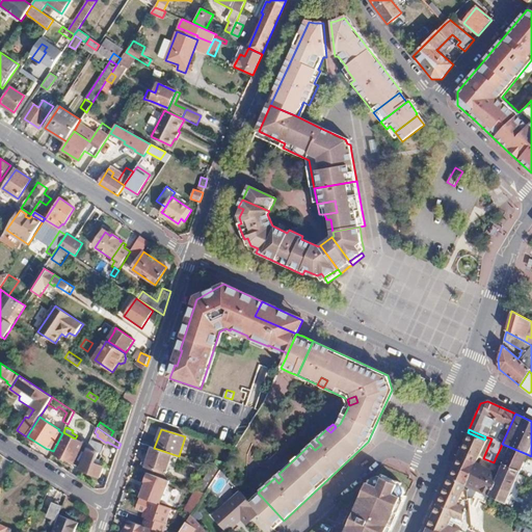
[(53,453),(80,467),(87,448),(83,446),(84,443),(75,439),(63,432),(62,433),(53,451),(53,453)]
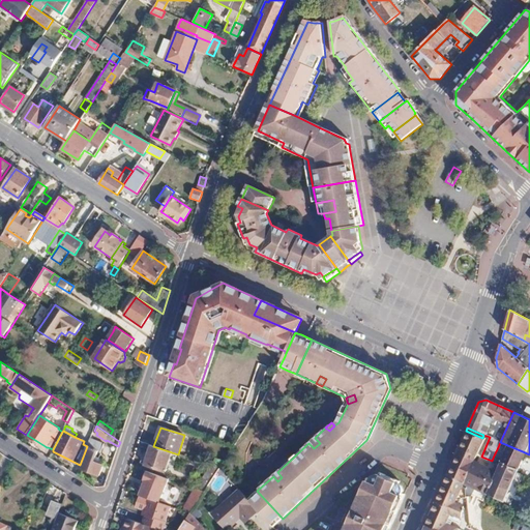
[(482,438),(466,431),(457,453),(473,461),(486,439),(482,438)]
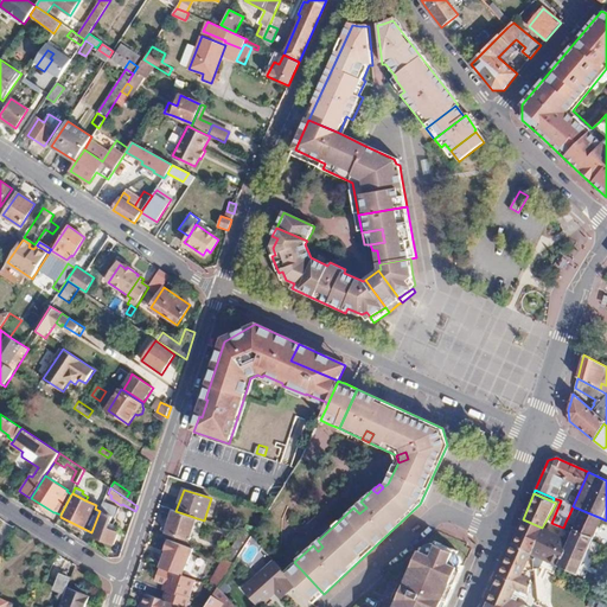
[(104,502),(100,511),(91,532),(90,536),(114,545),(119,534),(108,529),(114,516),(116,517),(120,509),(104,502)]
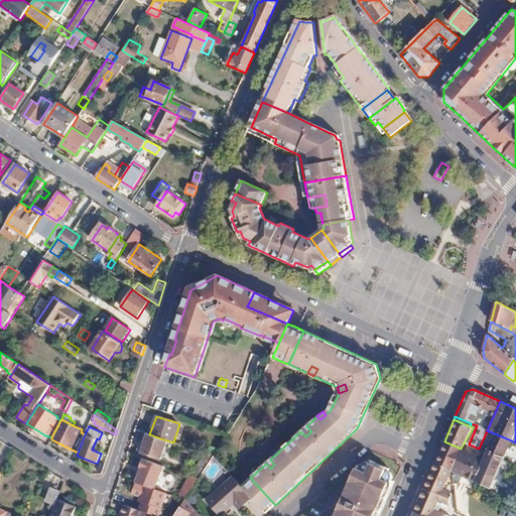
[(311,431),(306,426),(300,431),(305,436),(311,431)]
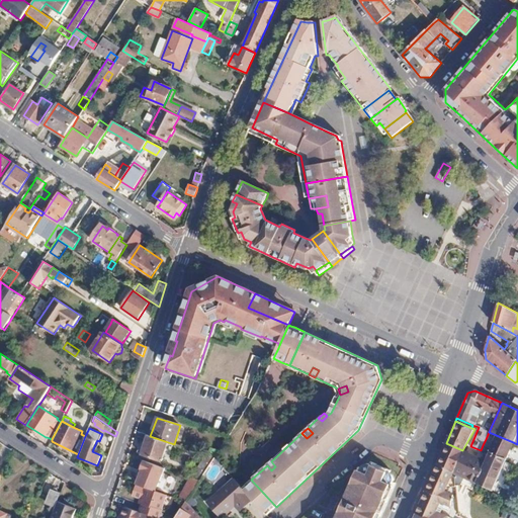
[(489,450),(507,458),(513,442),(489,432),(486,439),(493,441),(490,448),(483,445),(481,450),(488,453),(489,450)]
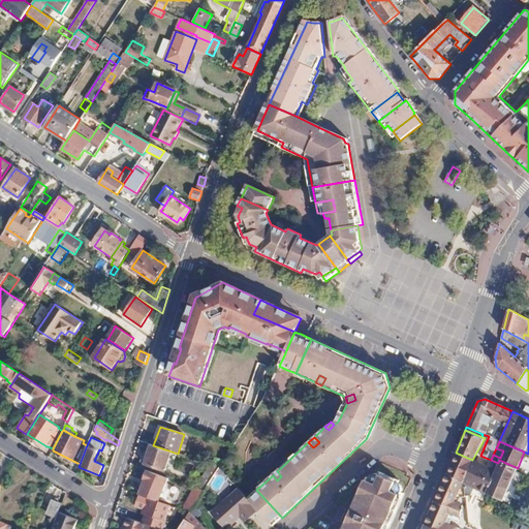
[(153,445),(152,444),(146,464),(165,471),(172,452),(153,445)]
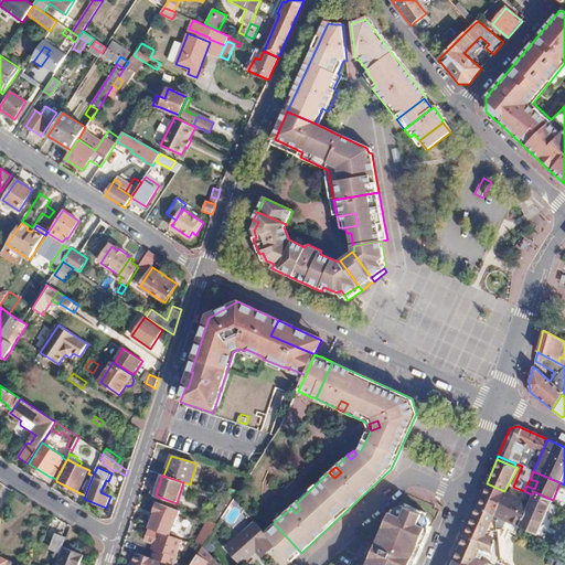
[(487,483),(477,505),(494,514),(504,491),(487,483)]
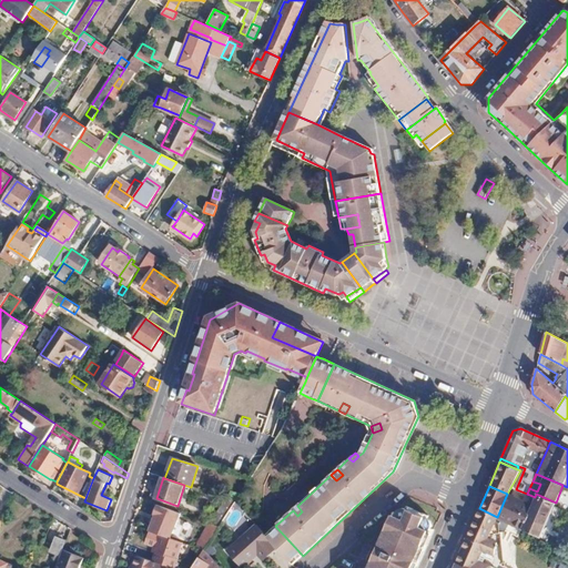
[(497,517),(509,523),(521,529),(531,504),(507,494),(497,517)]
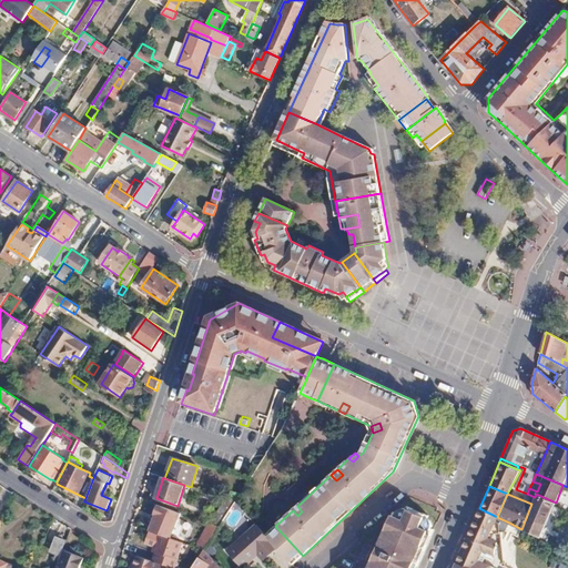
[(535,497),(531,504),(521,529),(547,540),(559,514),(553,510),(554,506),(556,503),(536,494),(535,497)]
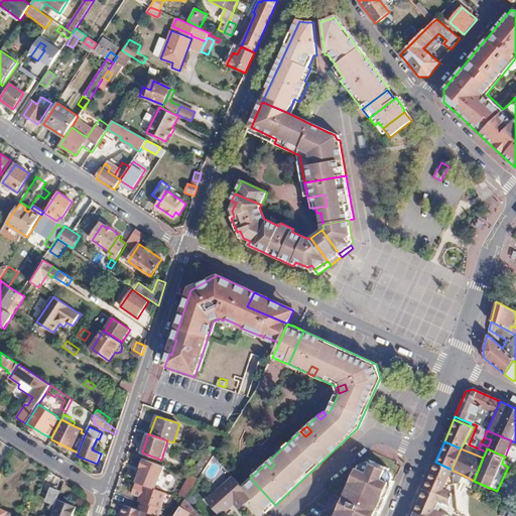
[(206,454),(191,475),(200,478),(206,468),(214,456),(206,454)]
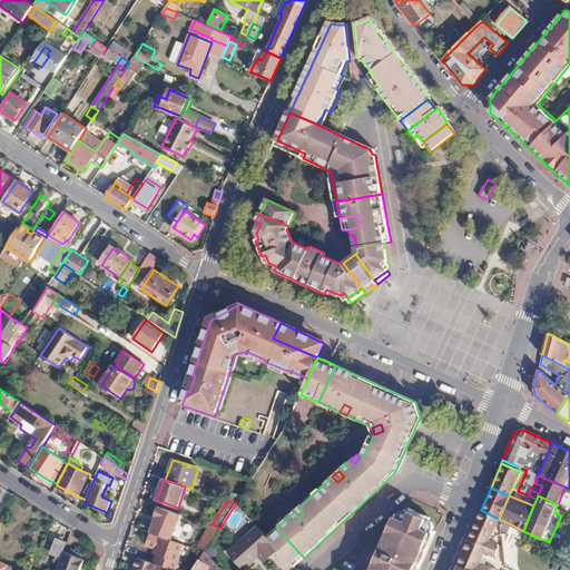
[(236,503),(227,517),(236,522),(243,511),(236,503)]
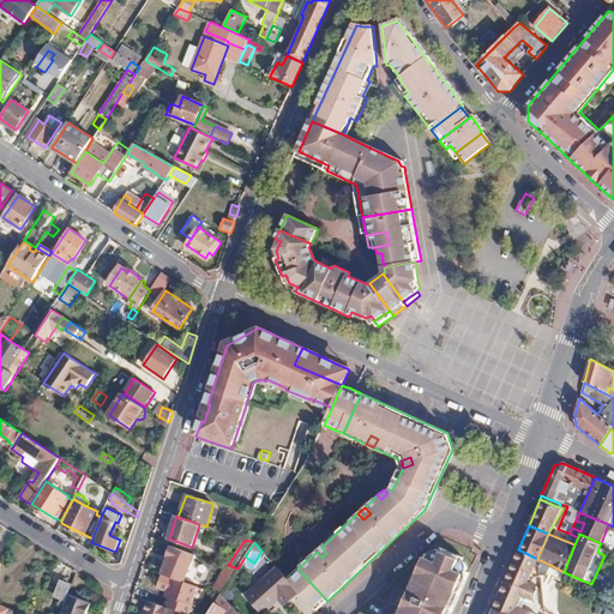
[(167,555),(170,546),(168,545),(161,565),(166,566),(169,557),(167,555)]
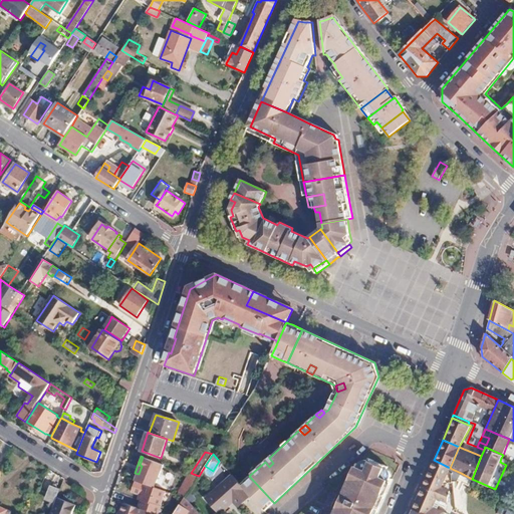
[(164,464),(143,457),(140,465),(142,466),(139,474),(138,476),(157,483),(164,464)]
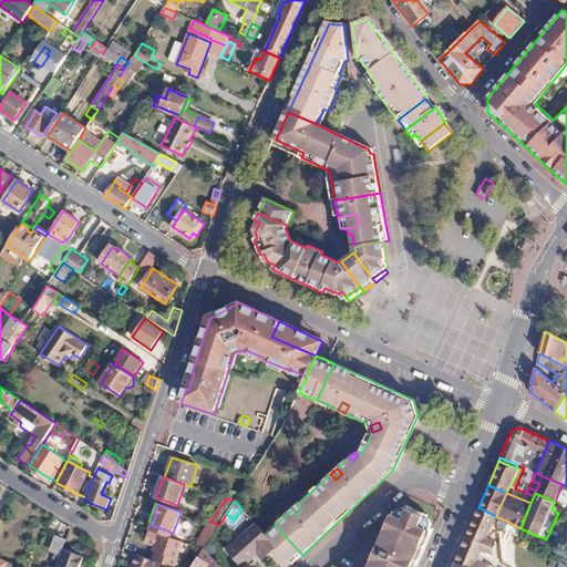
[(393,512),(392,511),(369,565),(374,566),(408,566),(410,560),(415,563),(430,528),(424,516),(426,513),(404,504),(404,506),(393,512)]
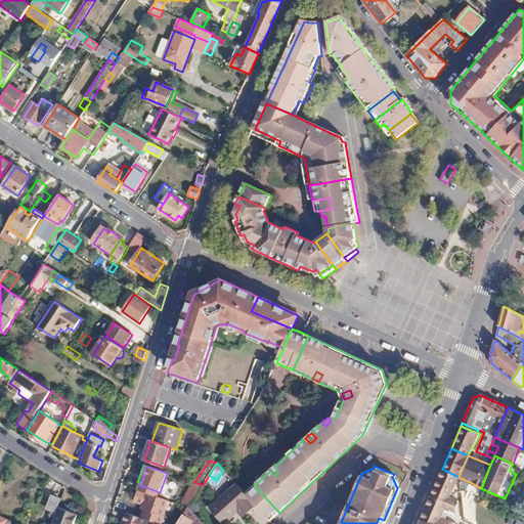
[(272,469),(270,471),(274,476),(278,472),(274,467),(272,469)]
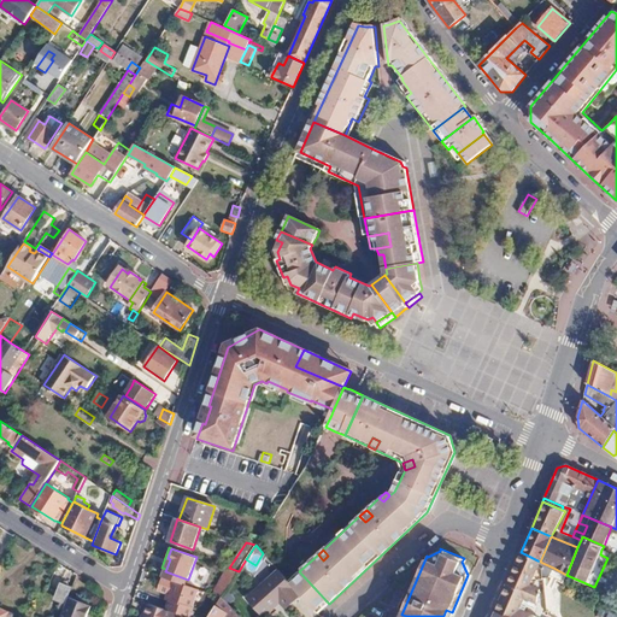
[(521,552),(501,599),(522,607),(523,605),(535,610),(538,604),(540,588),(532,585),(540,562),(521,552)]
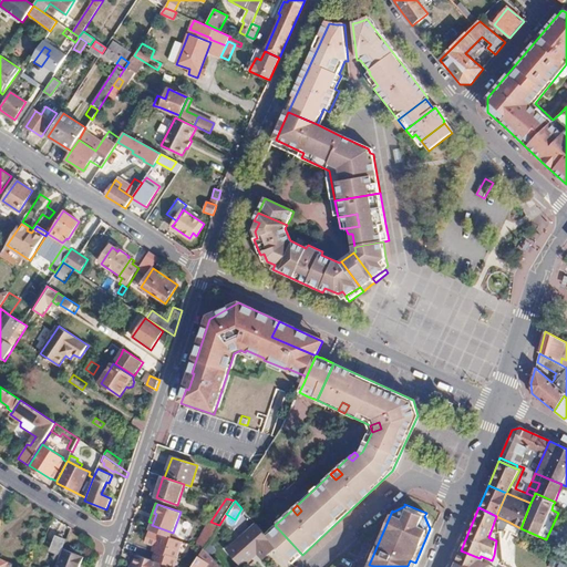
[(496,516),(498,531),(505,529),(508,522),(496,516)]
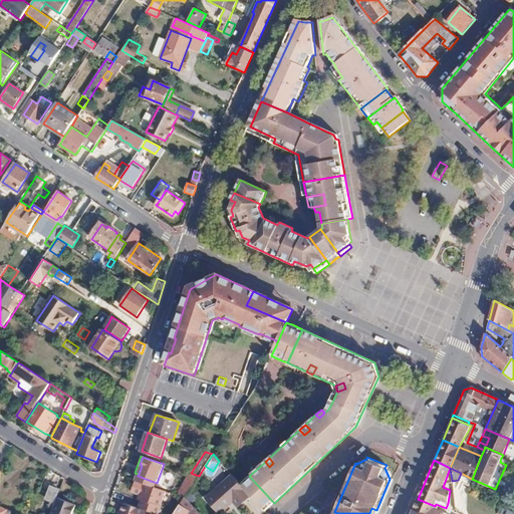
[(179,494),(185,497),(199,476),(191,473),(190,473),(179,494)]
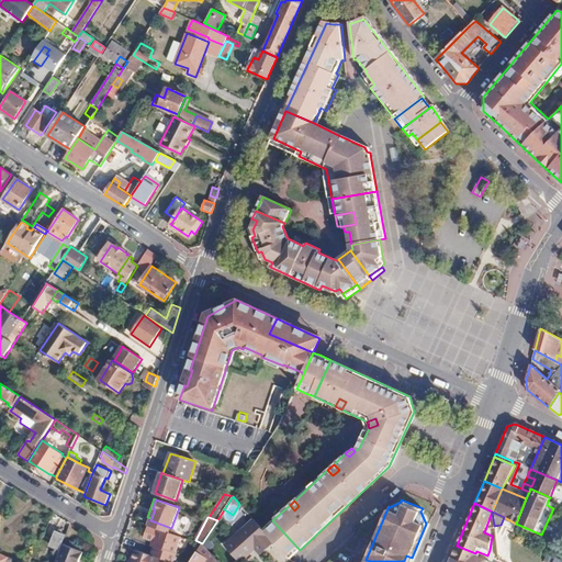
[(263,529),(254,519),(225,546),(239,561),(255,548),(258,546),(265,552),(274,542),(263,529)]
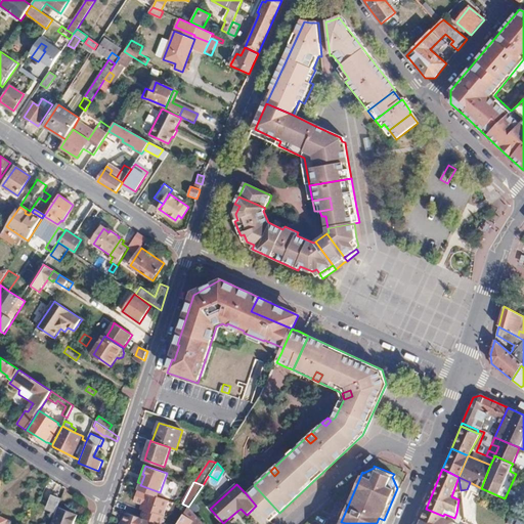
[(279,513),(254,485),(246,493),(256,506),(270,522),(279,513)]
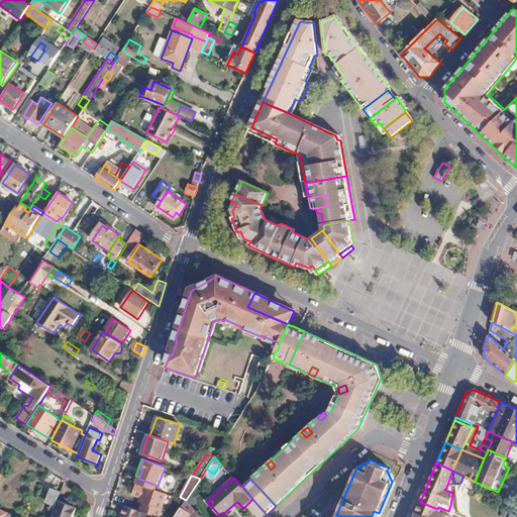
[(162,510),(167,494),(146,487),(140,502),(142,503),(139,511),(143,513),(154,516),(157,516),(160,516),(163,510),(162,510)]
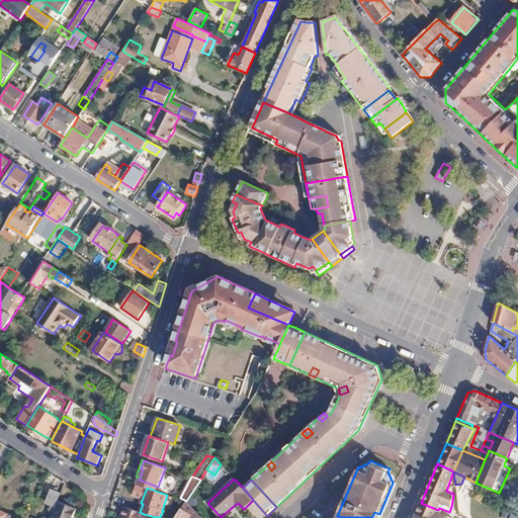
[(50,510),(54,512),(58,501),(61,494),(52,491),(47,504),(52,506),(50,510)]
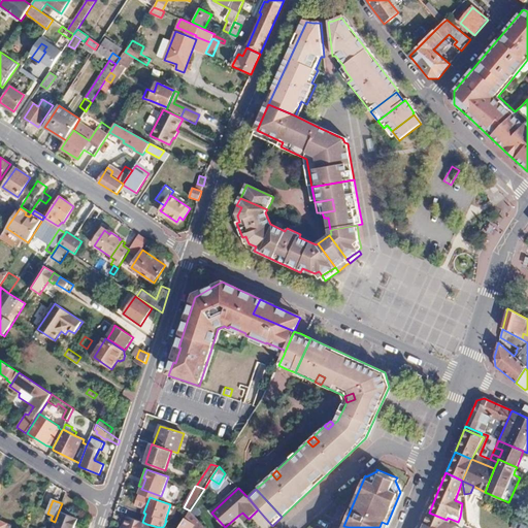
[(59,510),(55,522),(52,527),(73,527),(78,518),(59,510)]
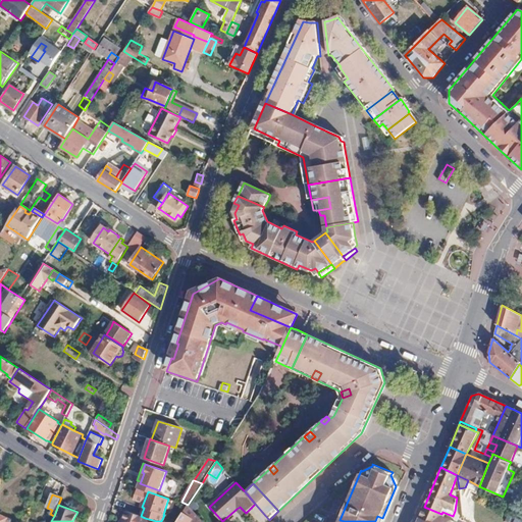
[(202,521),(188,505),(175,521),(202,521)]
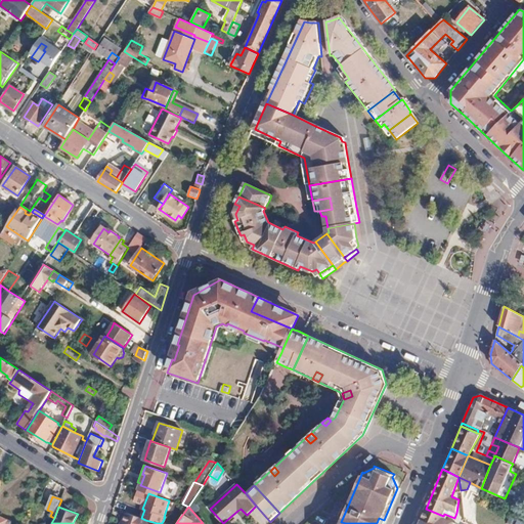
[(244,518),(247,515),(241,509),(237,511),(244,518)]
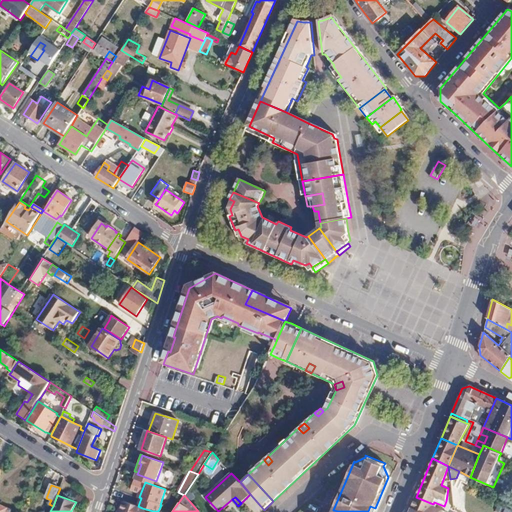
[(416,497),(415,499),(432,507),(433,504),(416,497)]
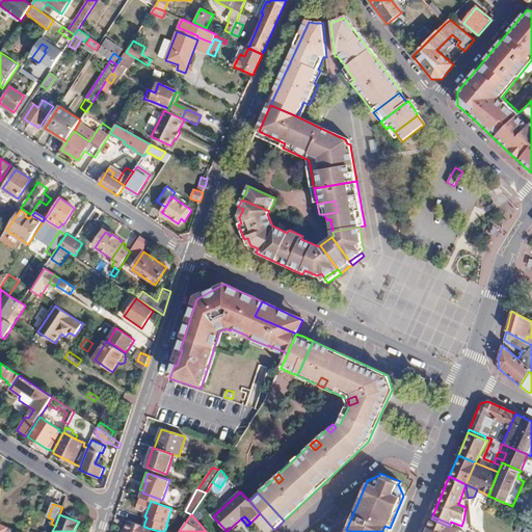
[(431,519),(427,528),(437,531),(461,531),(449,527),(431,519)]
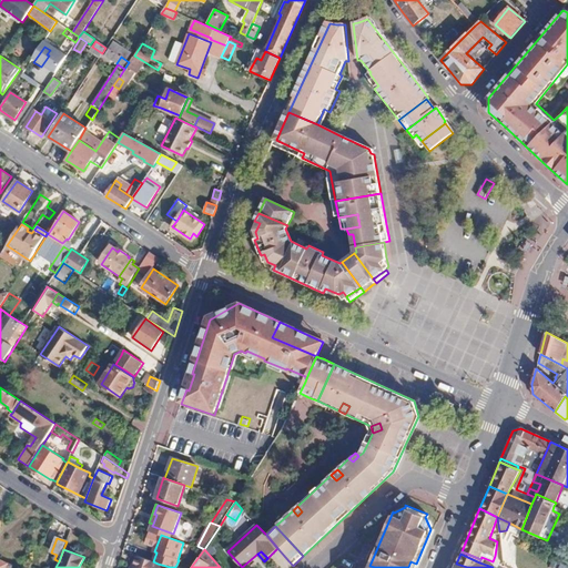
[(169,567),(170,567),(158,564),(153,561),(137,557),(132,567),(169,567)]
